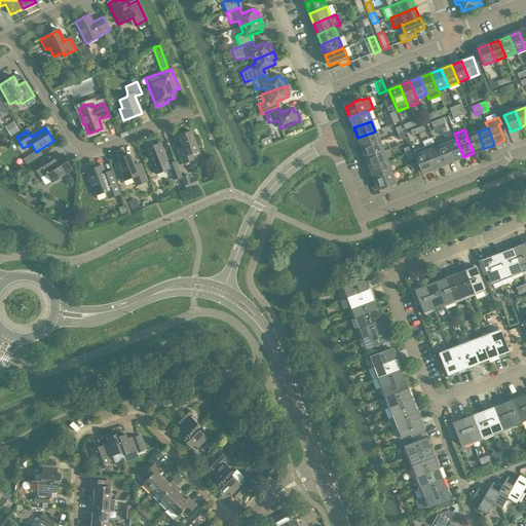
[(191,132),(179,136),(184,150),(178,152),(183,164),(195,160),(195,159),(201,157),(191,132)]
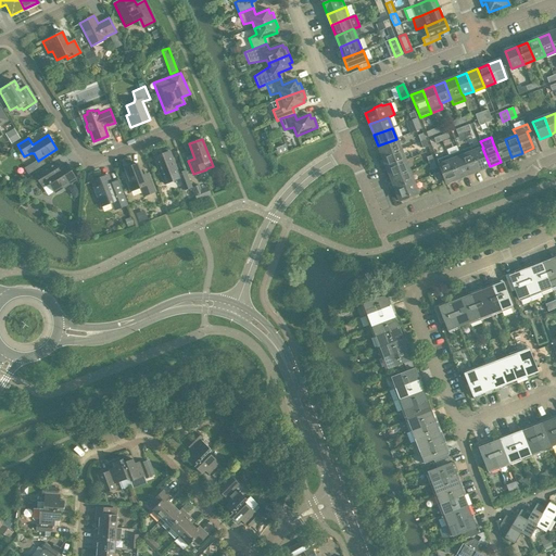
[(378,146),(382,156),(401,150),(396,139),(378,146)]
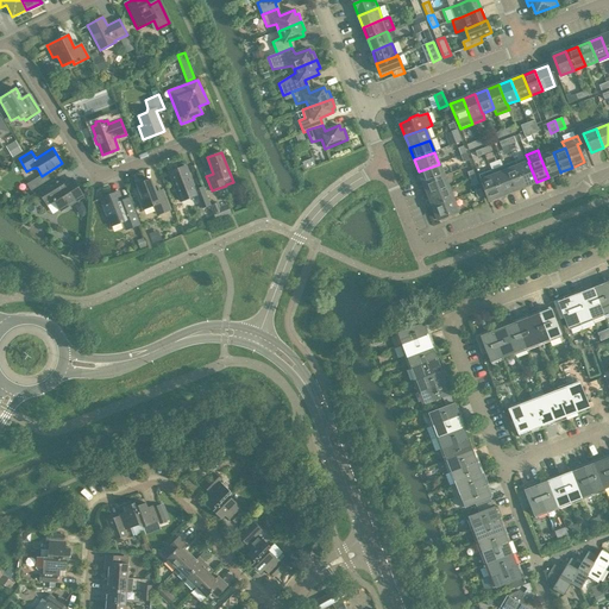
[(553,152),(540,157),(548,177),(560,173),(553,152)]
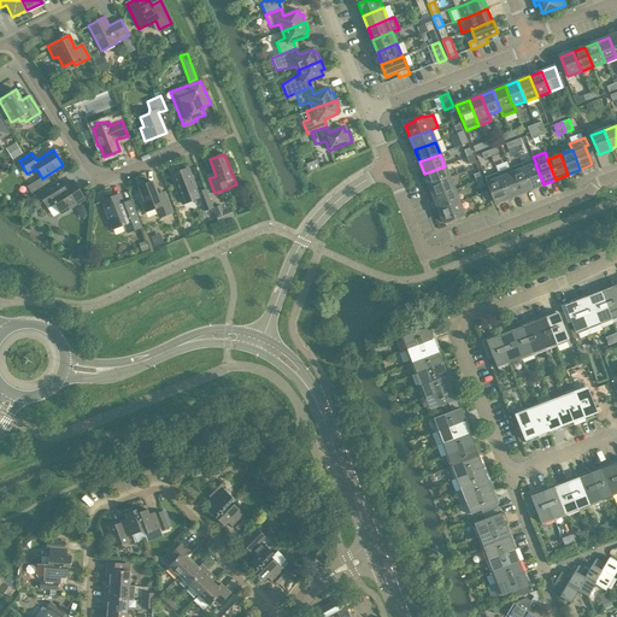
[(201,164),(206,174),(212,171),(207,162),(201,164)]
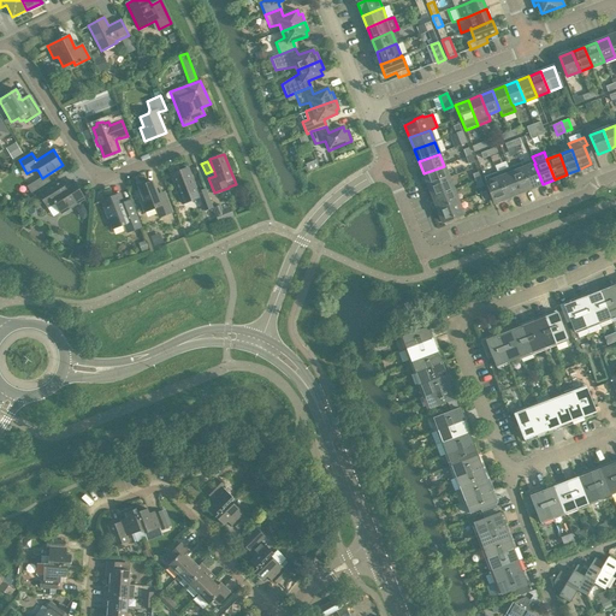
[(520,163),(509,167),(519,193),(531,188),(522,169),(520,163)]
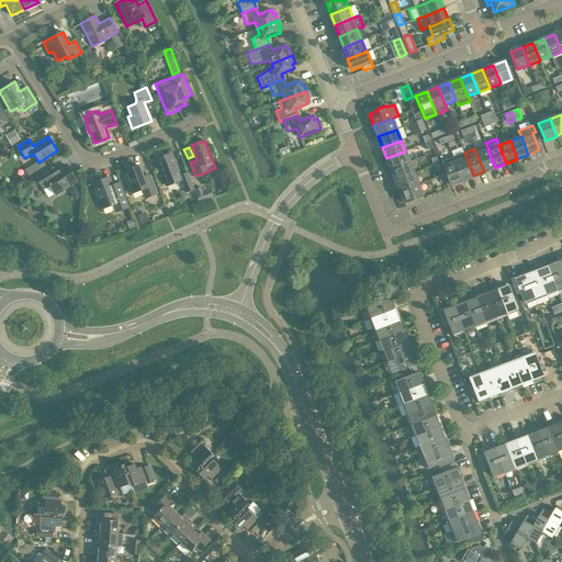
[(487,149),(476,154),(484,171),(495,168),(487,149)]
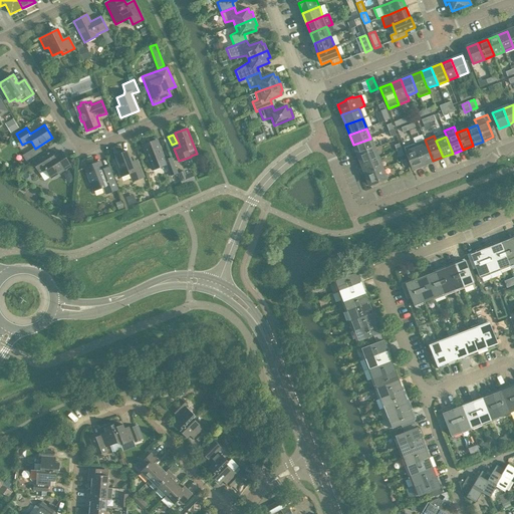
[(353,145),(357,155),(374,149),(370,139),(353,145)]
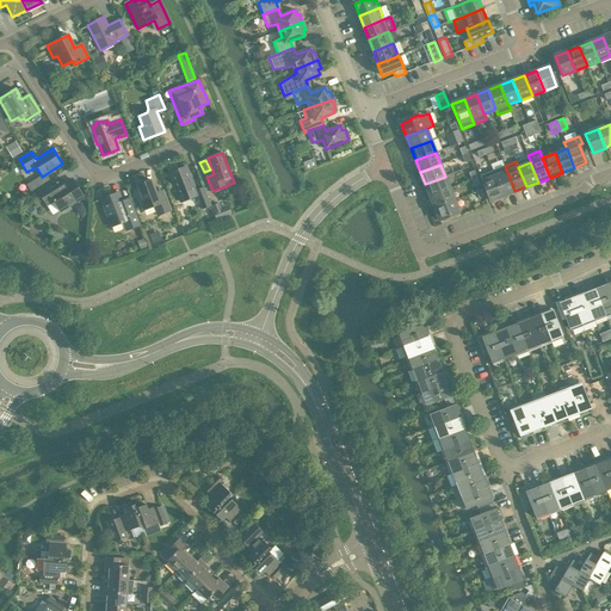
[(170,173),(179,198),(180,203),(198,196),(203,209),(210,207),(203,189),(196,191),(186,166),(170,173)]
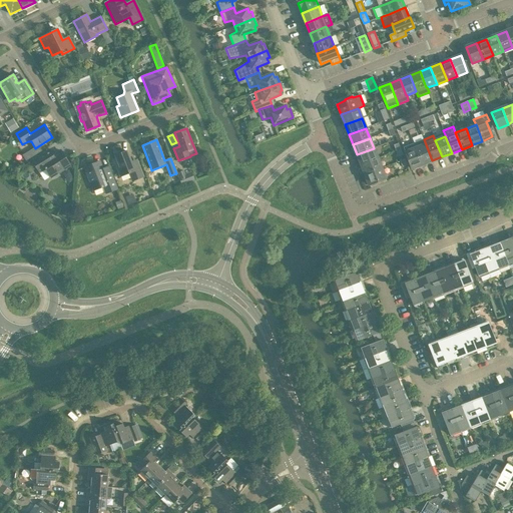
[(424,139),(413,143),(415,148),(422,164),(431,160),(431,161),(432,160),(424,139)]
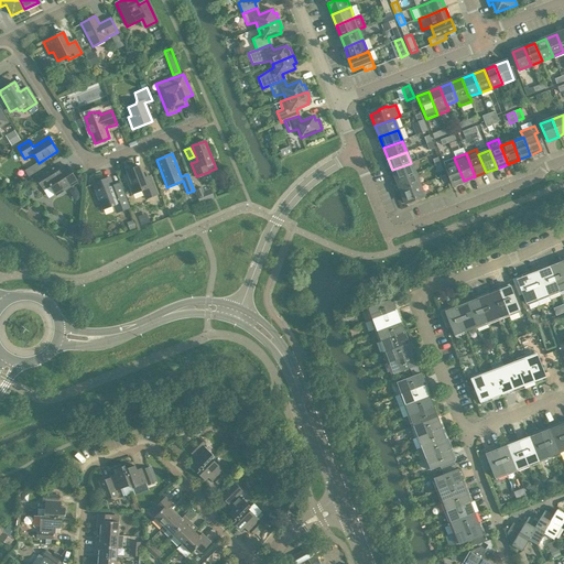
[(456,163),(454,158),(443,162),(452,185),(464,181),(456,163)]
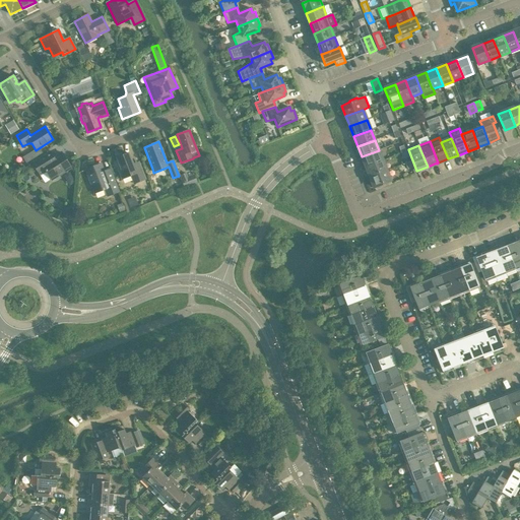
[(362,156),(366,167),(382,160),(379,150),(362,156)]
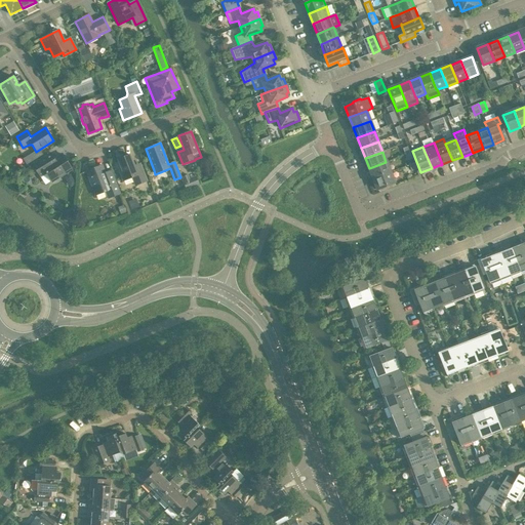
[(71,168),(63,156),(63,155),(54,160),(52,159),(51,160),(48,155),(32,165),(40,176),(46,172),(51,182),(72,168),(71,168)]
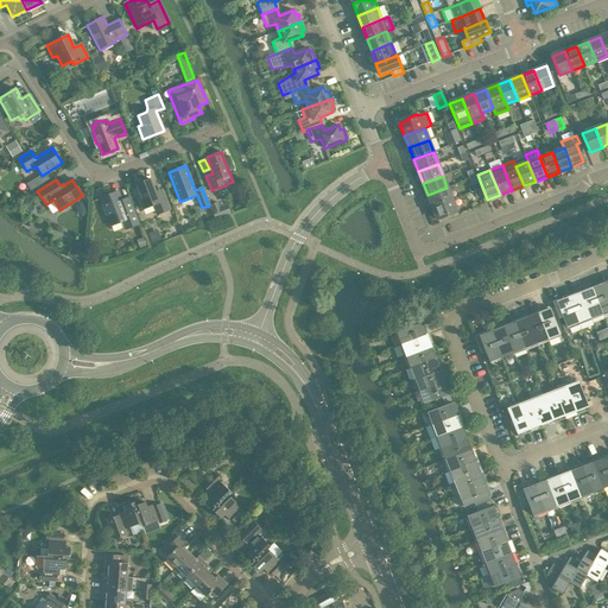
[(164,195),(157,197),(150,179),(137,184),(141,200),(139,201),(143,210),(153,206),(157,215),(170,210),(164,195)]
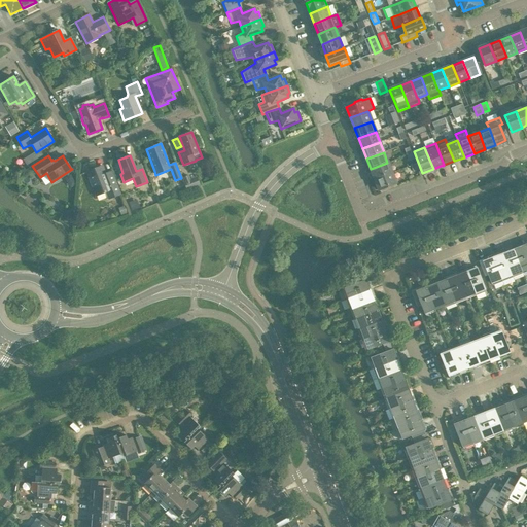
[(371,170),(375,179),(391,173),(387,163),(371,169),(371,170)]
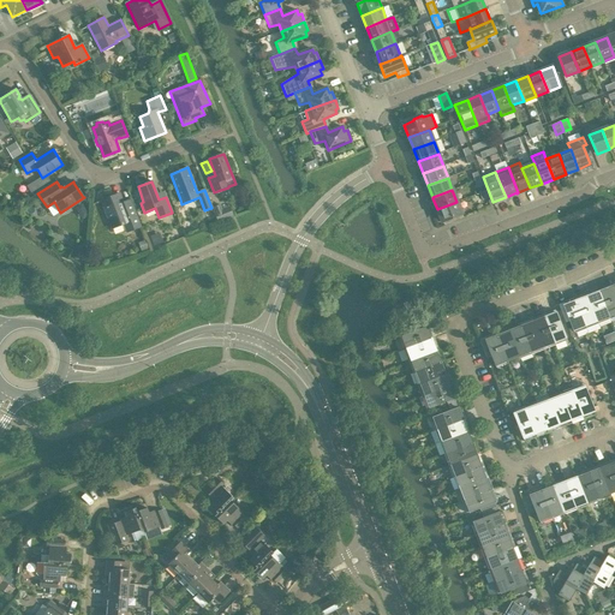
[(119,193),(101,201),(112,228),(123,225),(126,232),(141,227),(131,201),(123,203),(119,193)]
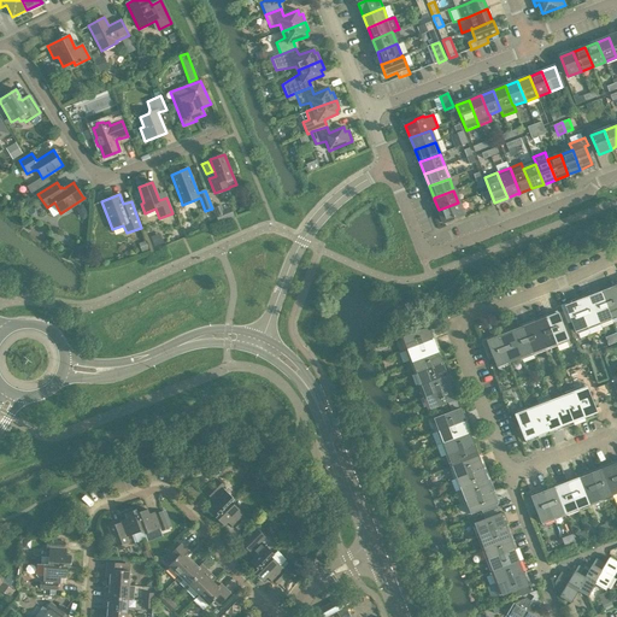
[(463,215),(458,203),(439,210),(444,223),(453,219),(454,221),(464,217),(463,216),(463,215)]
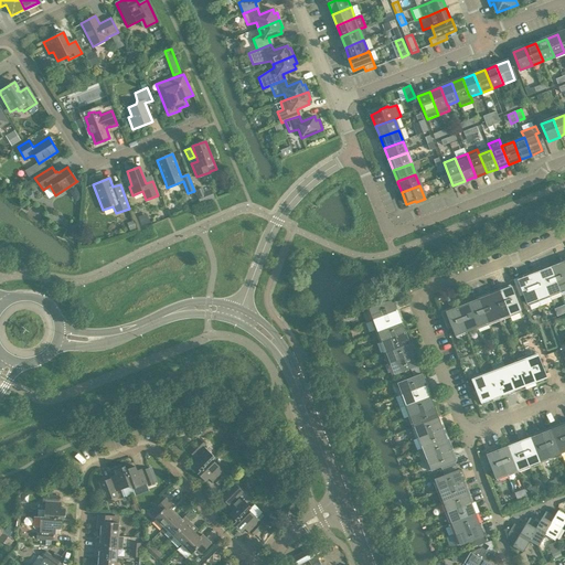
[(199,201),(200,204),(214,199),(211,190),(204,192),(202,188),(195,191),(196,195),(199,201)]
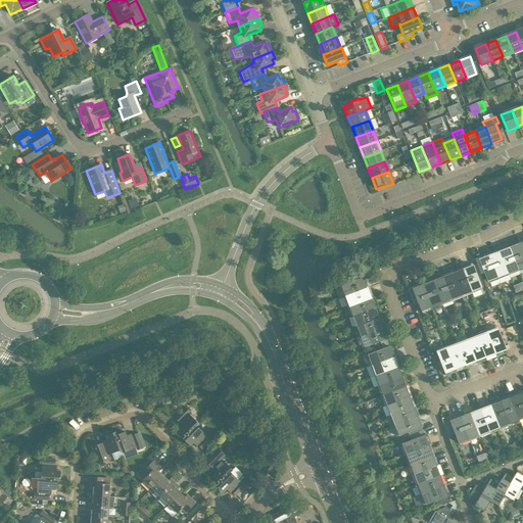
[(518,272),(522,269),(522,255),(518,242),(508,245),(518,272)]
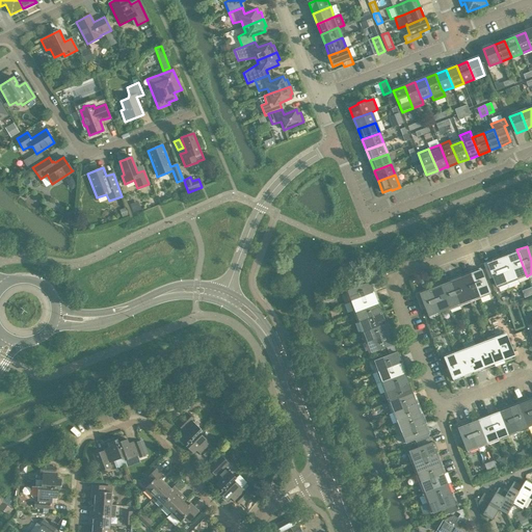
[(516,249),(506,254),(516,280),(527,276),(516,249)]
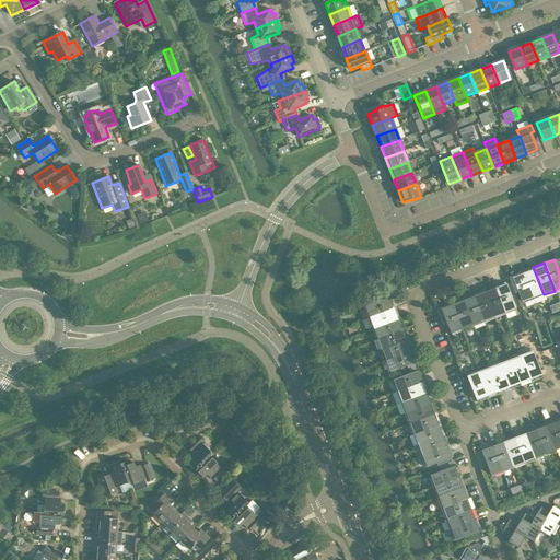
[(533,267),(522,271),(533,299),(544,294),(533,267)]
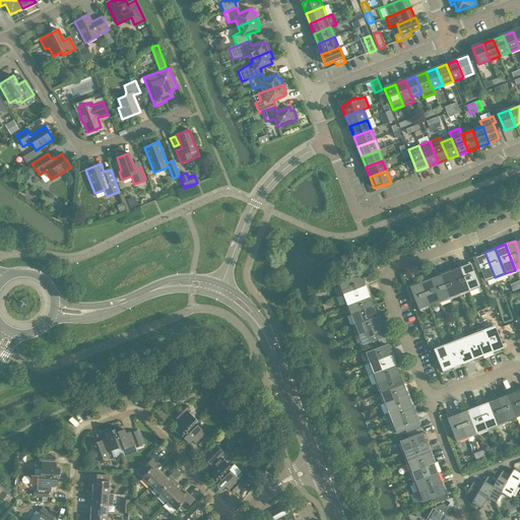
[(484,281),(495,277),(484,252),(470,257),(476,273),(480,271),(484,281)]
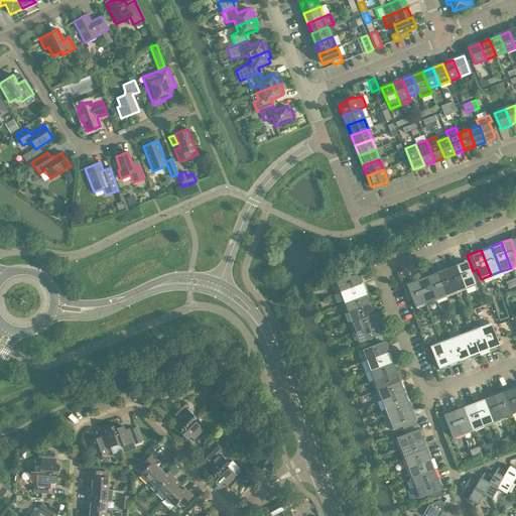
[(465,260),(455,264),(465,289),(475,285),(465,260)]
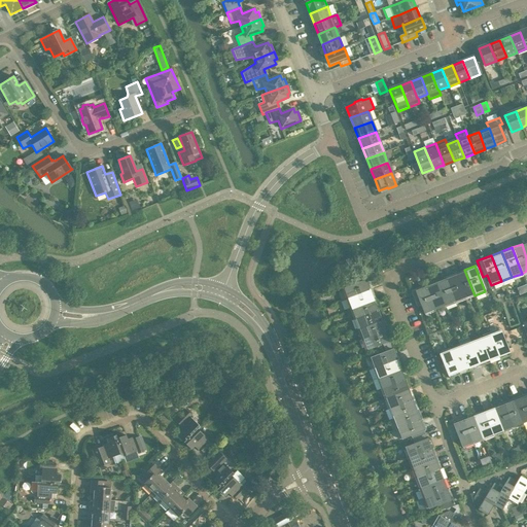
[(464,300),(475,295),(464,270),(454,274),(464,300)]
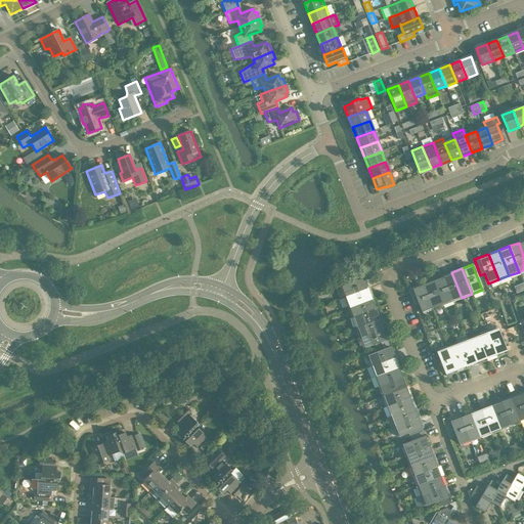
[(451,302),(462,298),(451,272),(442,275),(451,302)]
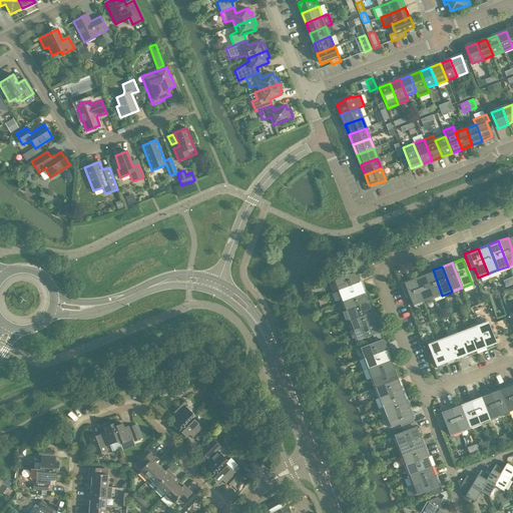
[(433,299),(442,296),(433,270),(423,274),(433,299)]
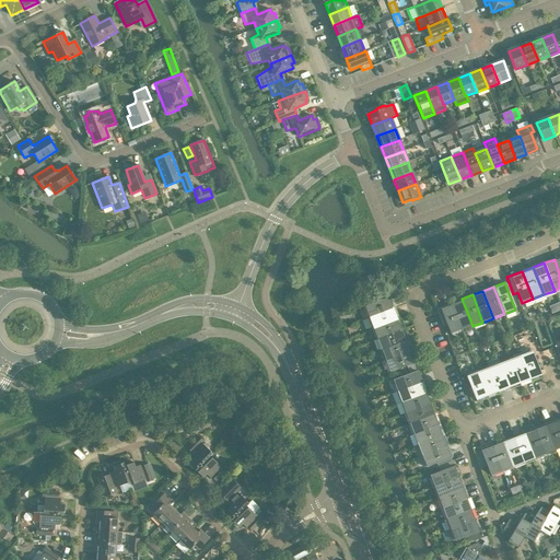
[(363,307),(368,318),(394,308),(391,298),(363,307)]
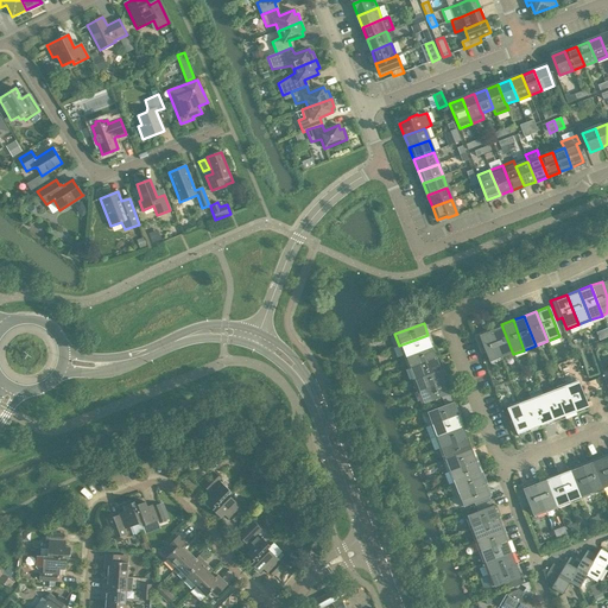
[(501,359),(513,354),(501,324),(489,329),(501,359)]
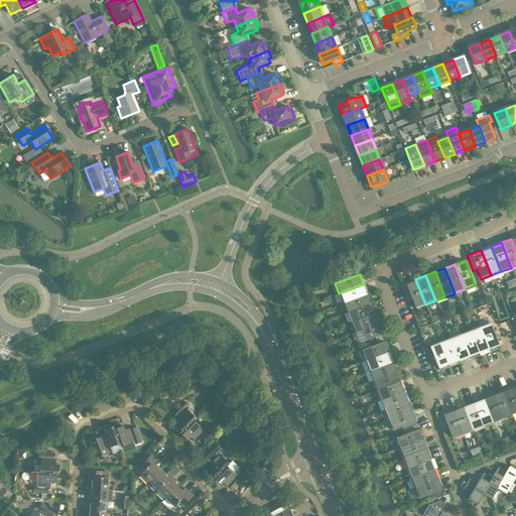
[(415,308),(425,304),(415,279),(405,283),(406,285),(402,286),(402,284),(401,284),(407,300),(411,298),(415,308)]
